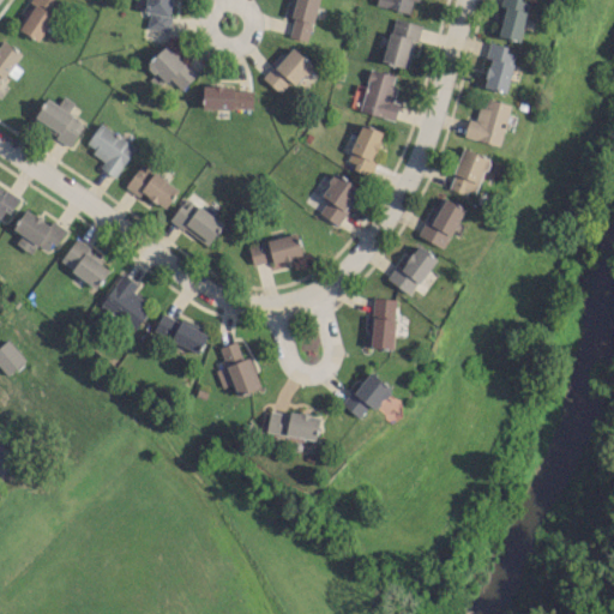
[(19,31),(41,41),(59,0),(30,0),(30,1),(32,2),(19,31)]
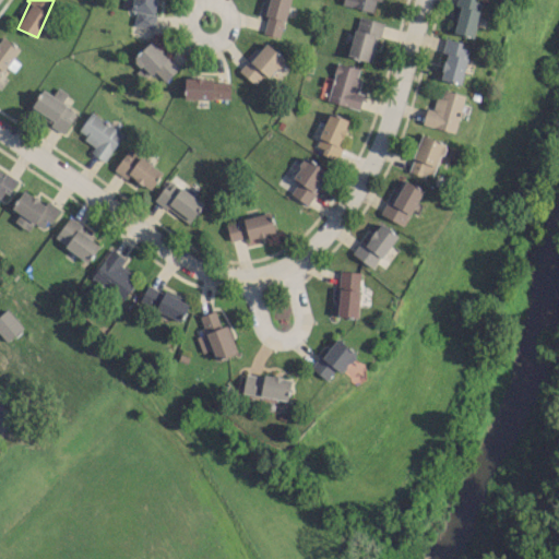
[(156,0),(131,0),(130,10),(135,11),(133,25),(152,28),(156,0)]
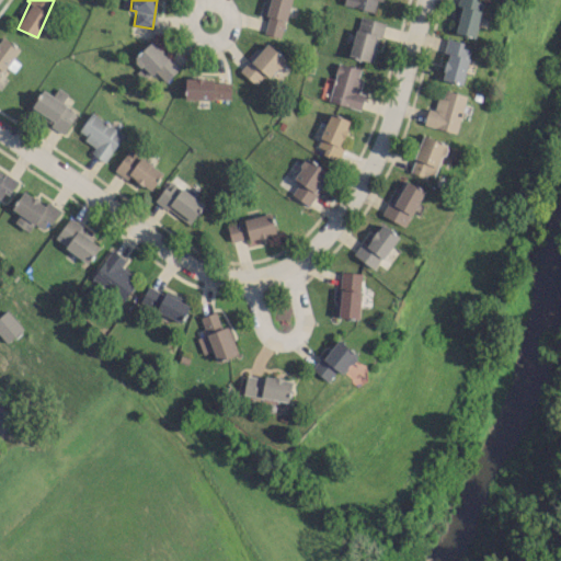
[(288,0),(268,0),(264,34),(283,37),(288,0)]
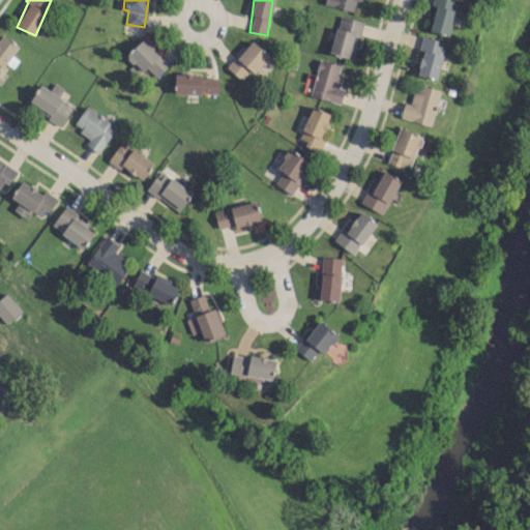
[(324,0),(324,4),(353,10),(355,0),(356,0),(360,1),(360,0),(324,0)]
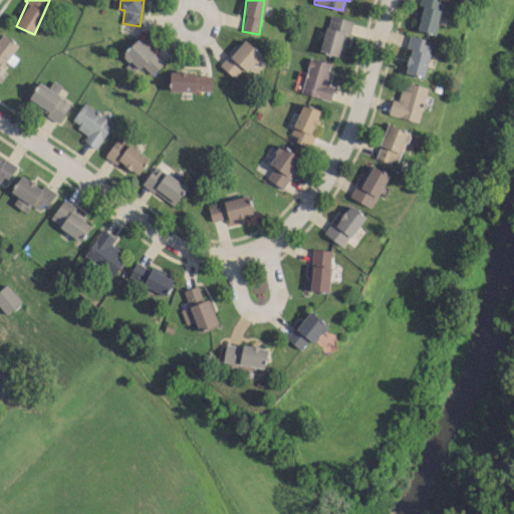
[(422,6),(417,29),(435,33),(442,0),(419,0),(418,5),(422,6)]
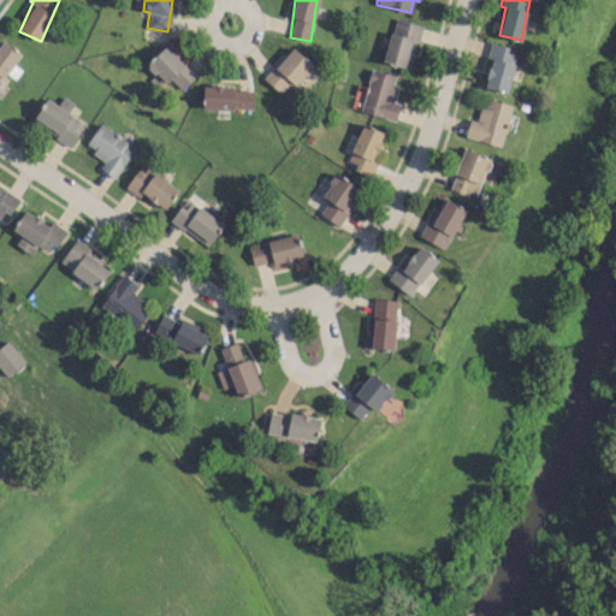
[(385,63),(412,67),(419,22),(391,18),(385,63)]
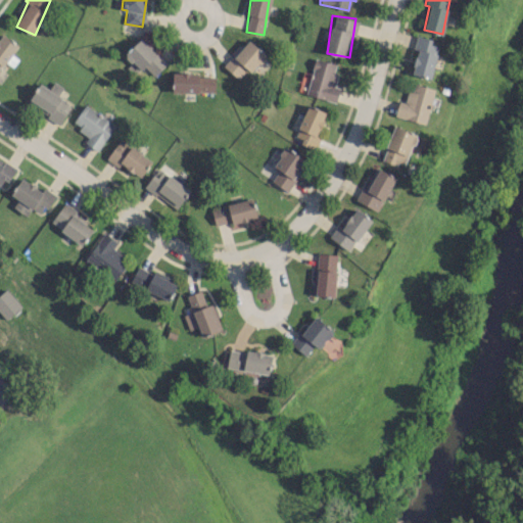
[(439,43),(416,37),(413,49),(417,50),(411,74),(430,79),(439,43)]
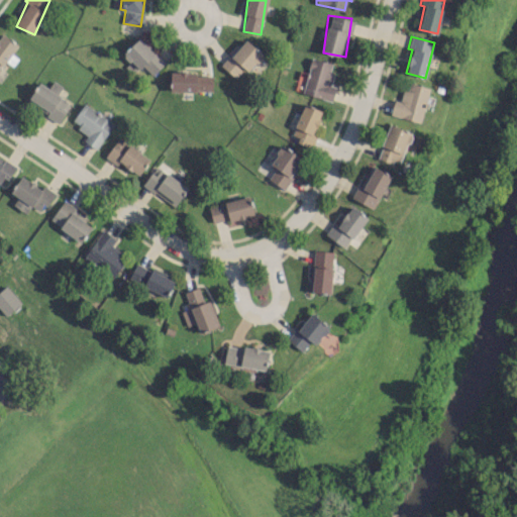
[(123,54),(138,70),(142,66),(151,76),(165,64),(140,37),(123,54)]
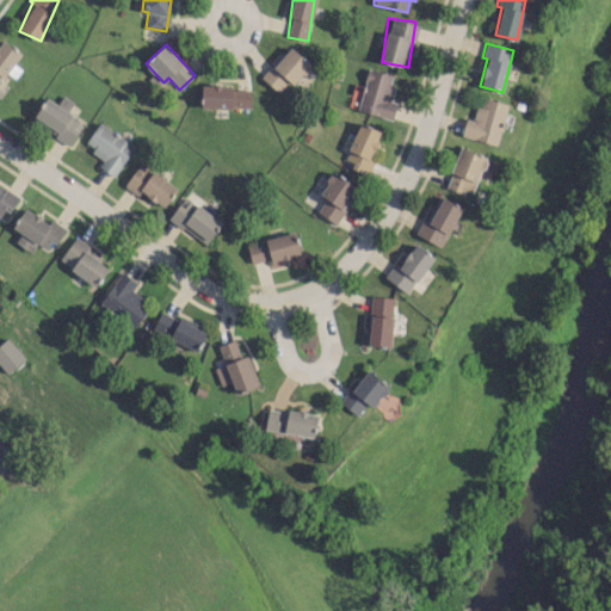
[(278,92),(287,80),(294,85),(310,62),(288,45),(263,80),(278,92)]
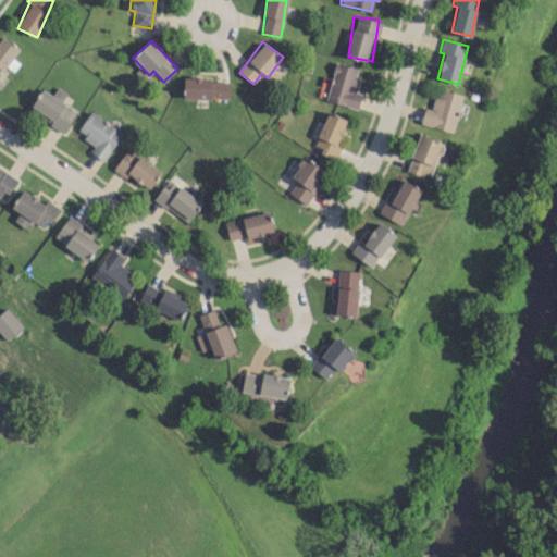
[(358,108),(360,95),(356,94),(359,78),(356,77),(358,67),(334,62),(326,101),(358,108)]
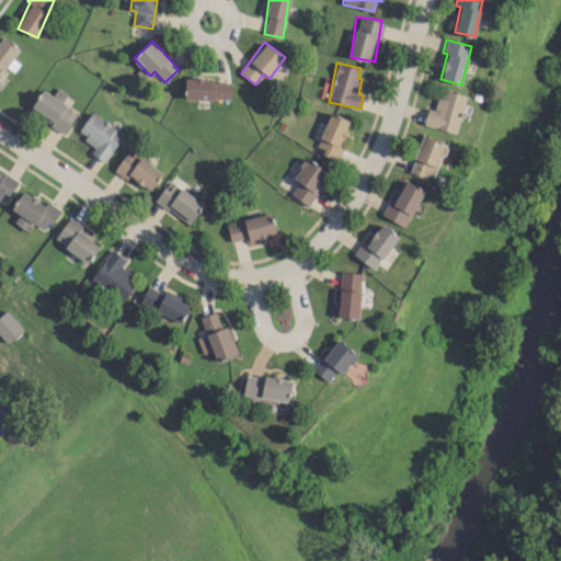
[(230,80),(185,79),(184,99),(230,100),(230,80)]
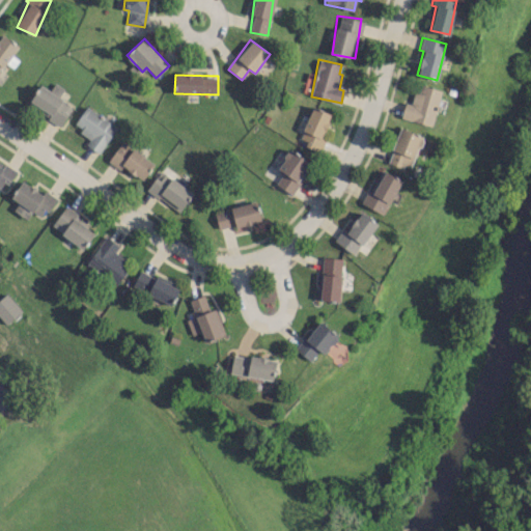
[(431,126),(441,89),(421,85),(419,92),(414,91),(411,104),(404,102),(400,118),(431,126)]
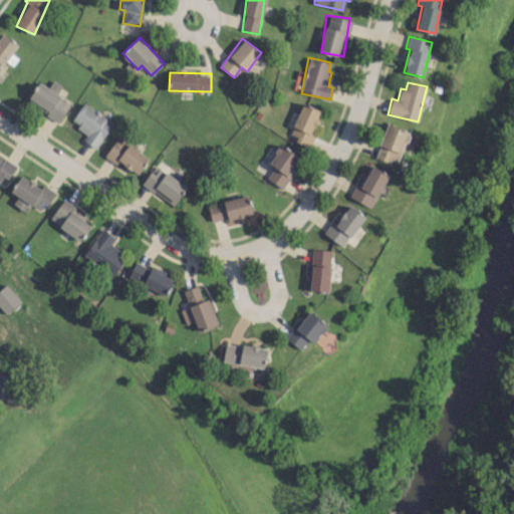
[(83,140),(96,149),(113,122),(83,102),(70,121),(87,133),(83,140)]
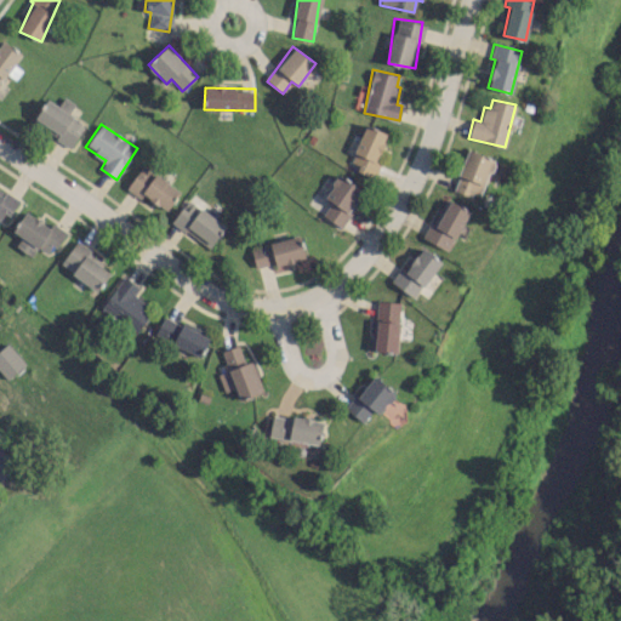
[(348,165),(375,176),(380,164),(375,161),(388,134),(365,124),(348,165)]
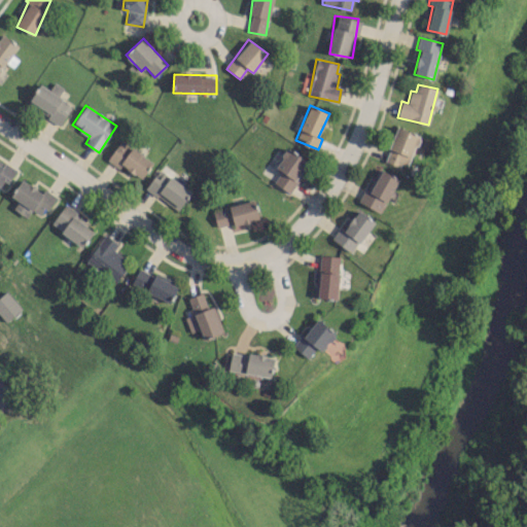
[(408,168),(418,134),(394,128),(385,162),(408,168)]
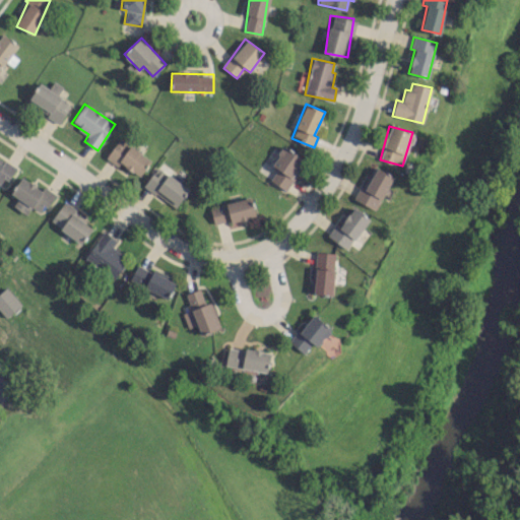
[(150,158),(119,137),(106,158),(117,166),(119,163),(139,176),(150,158)]
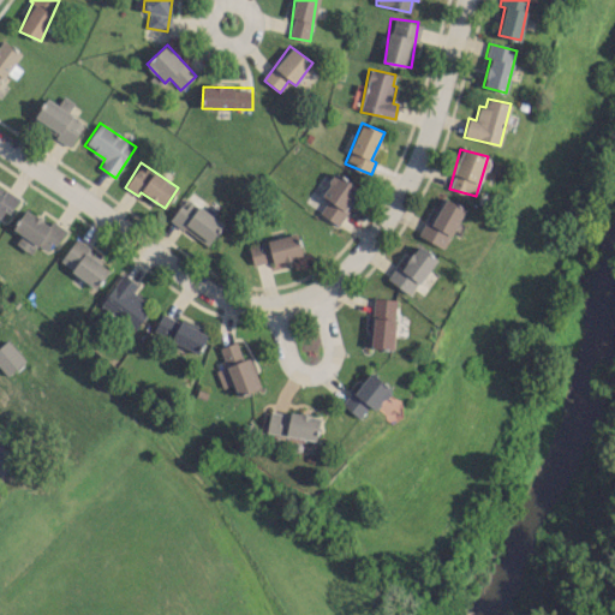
[(335,225),(360,190),(335,173),(320,195),(327,199),(318,213),(335,225)]
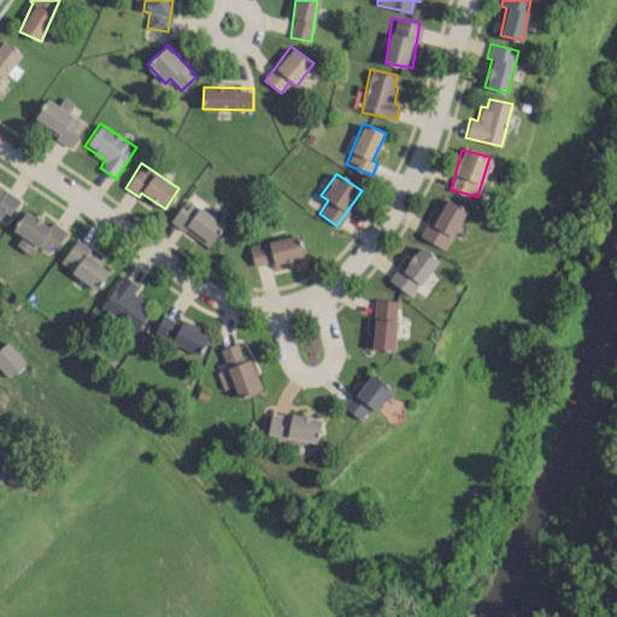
[(0,219),(5,222),(19,201),(0,188),(0,219)]
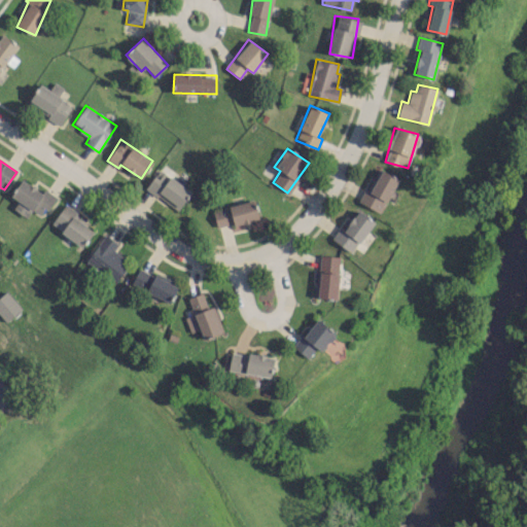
[(398,179),(378,168),(359,202),(380,213),(398,179)]
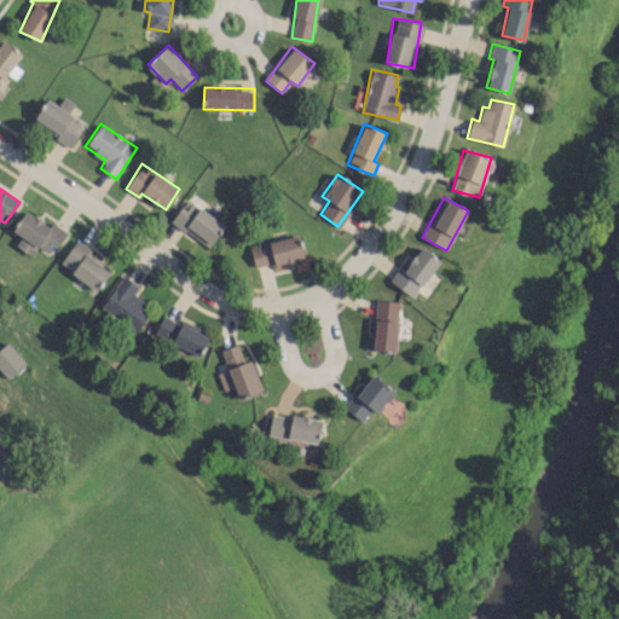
[(207,248),(224,226),(187,198),(171,220),(207,248)]
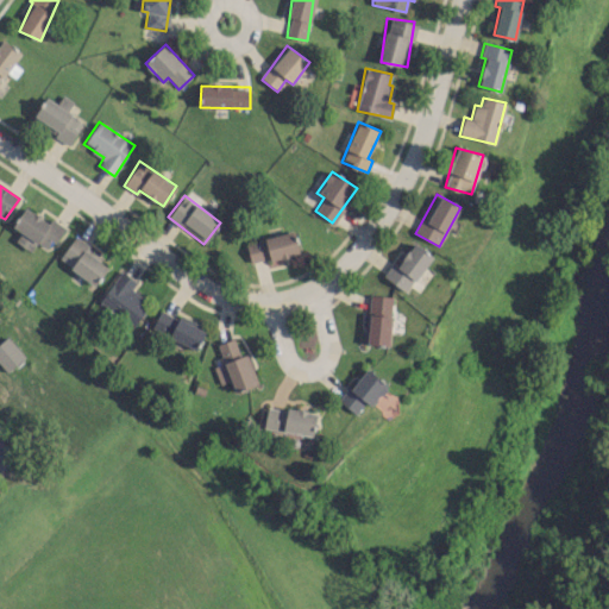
[(36,243),(45,248),(50,239),(56,243),(66,227),(51,219),(49,223),(24,207),(12,226),(20,232),(14,242),(31,251),(36,243)]
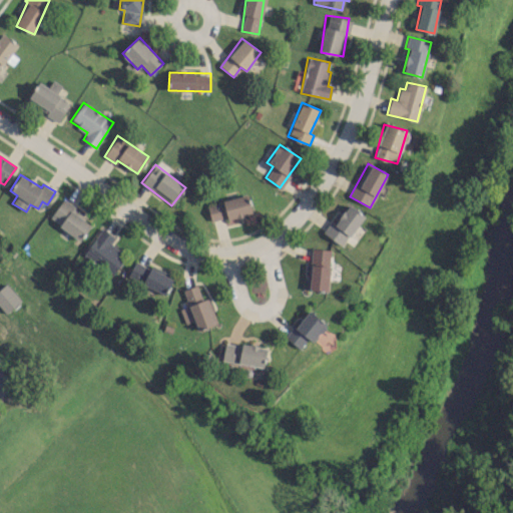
[(206,205),(211,222),(251,211),(246,194),(206,205)]
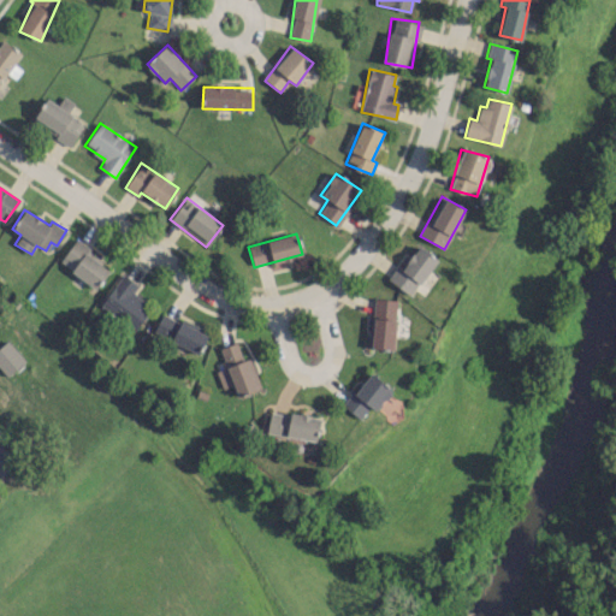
[(59,262),(95,289),(110,270),(100,262),(104,258),(76,238),(59,262)]
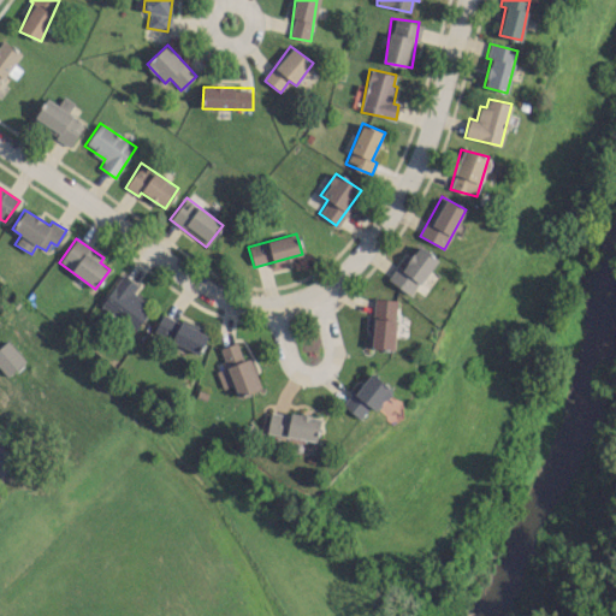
[(388,280),(415,295),(436,256),(415,246),(404,268),(396,264),(388,280)]
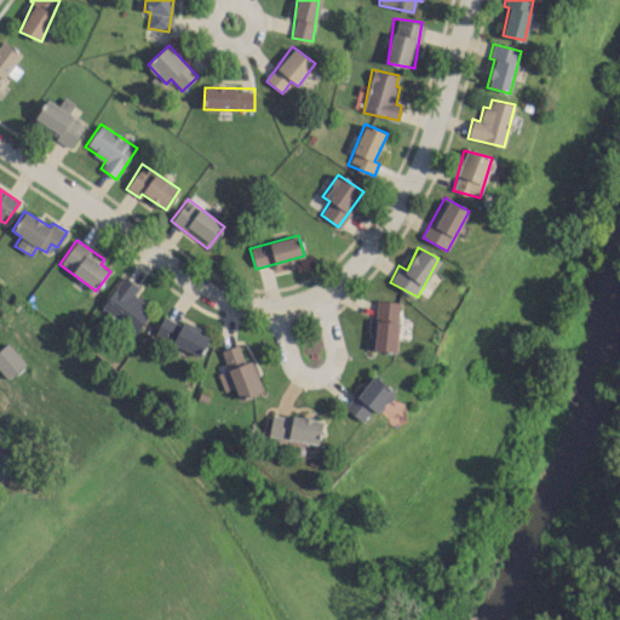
[(138,286),(121,276),(101,310),(137,332),(153,308),(132,294),(138,286)]
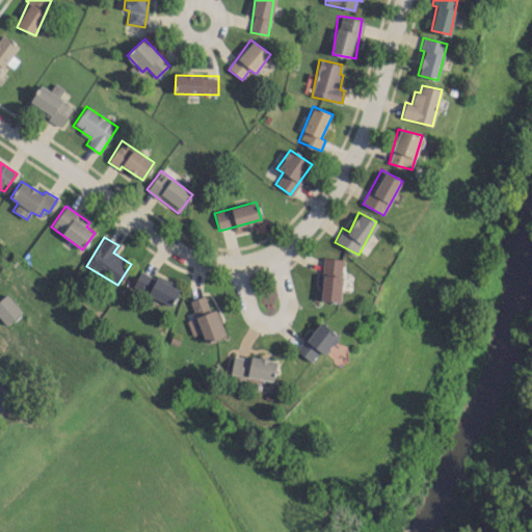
[(342,258),(322,258),(321,301),(341,301),(342,258)]
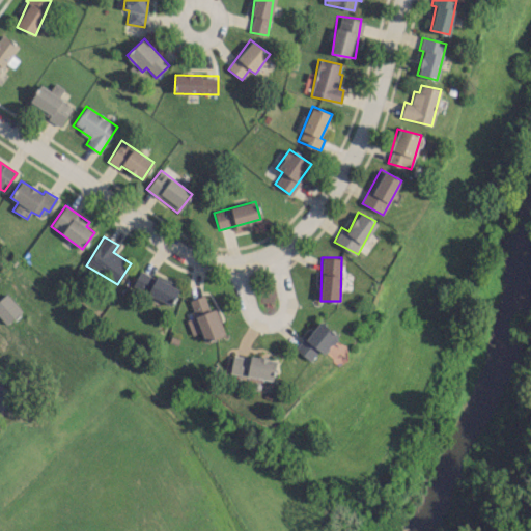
[(132,286),(171,305),(179,287),(156,276),(155,278),(139,271),(132,286)]
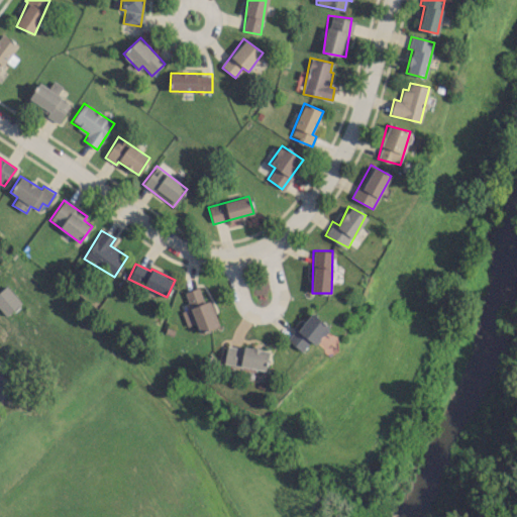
[(0,290),(0,309),(6,316),(20,303),(6,286),(0,290)]
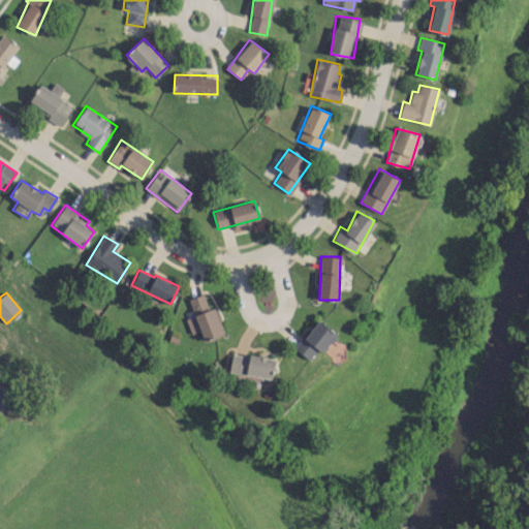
[(204,340),(223,333),(214,308),(209,310),(203,293),(188,299),(204,340)]
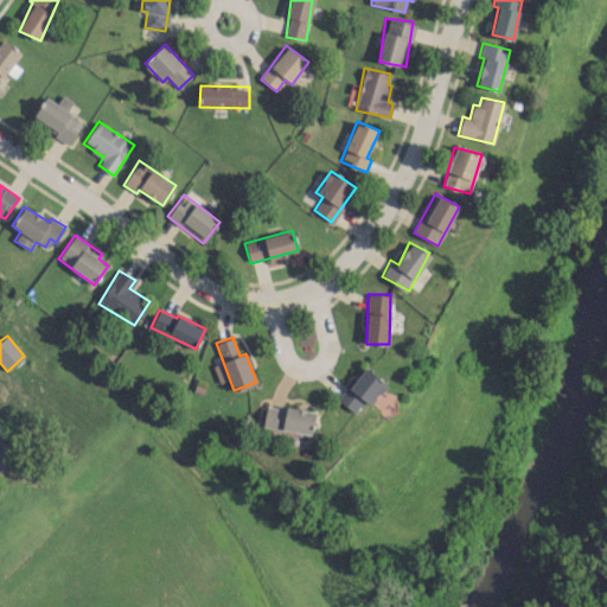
[(371,406),(387,383),(363,366),(338,401),(355,413),(363,400),(371,406)]
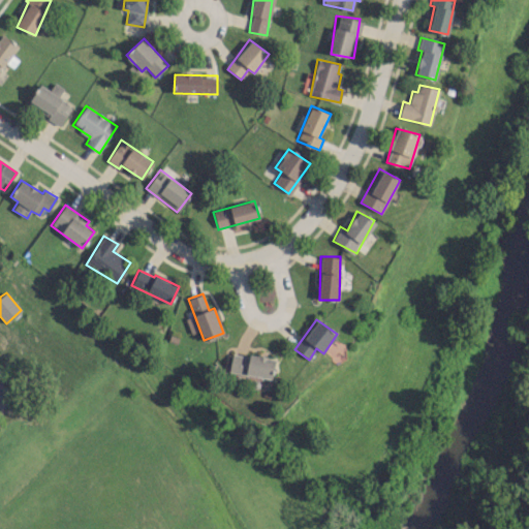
[(271,379),(275,360),(232,351),(228,371),(271,379)]
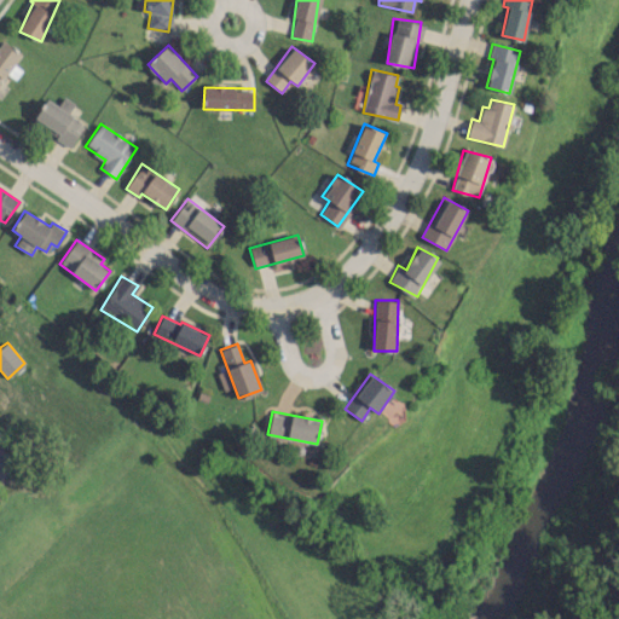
[(0,476),(11,461),(0,452),(0,476)]
